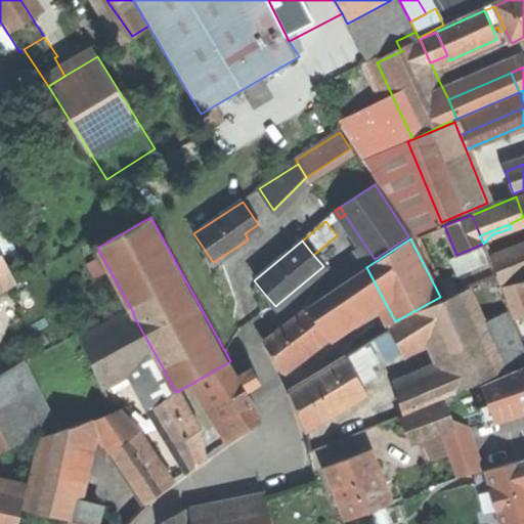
[(365,265),(375,259),(365,246),(356,252),(365,265)]
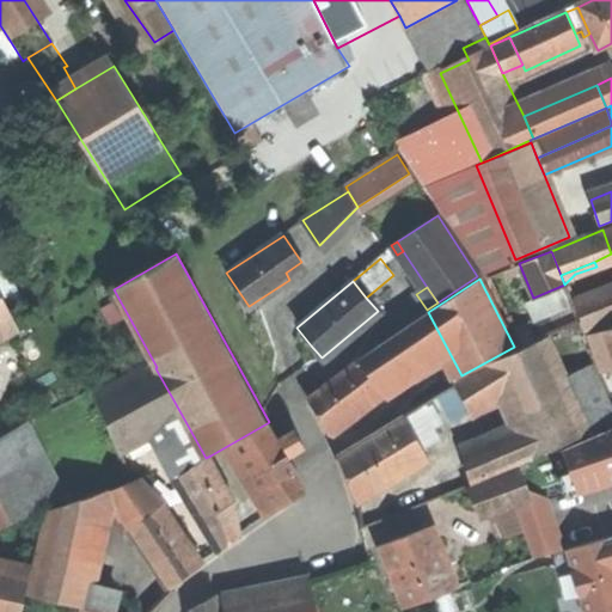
[(583,332),(611,320),(611,294),(574,307),(583,332)]
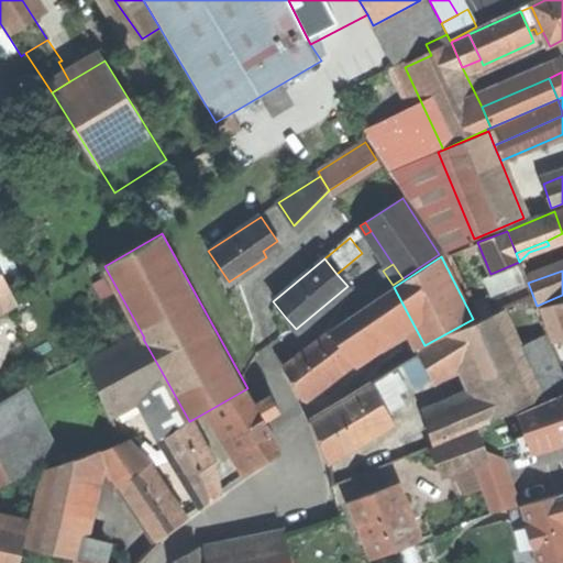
[(376,327),(405,308),(395,289),(329,331),(343,349),(376,327)]
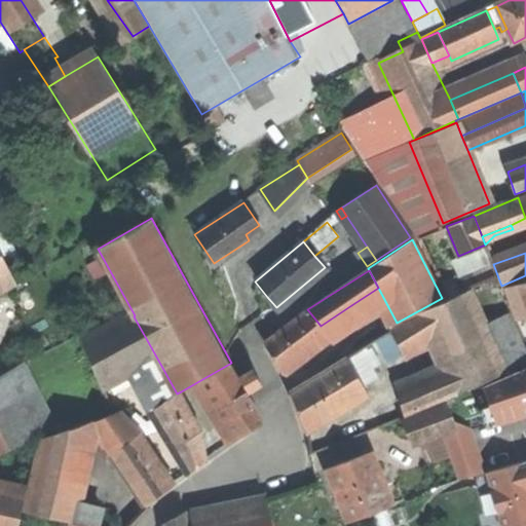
[(525,278),(504,287),(517,320),(525,315),(525,278)]
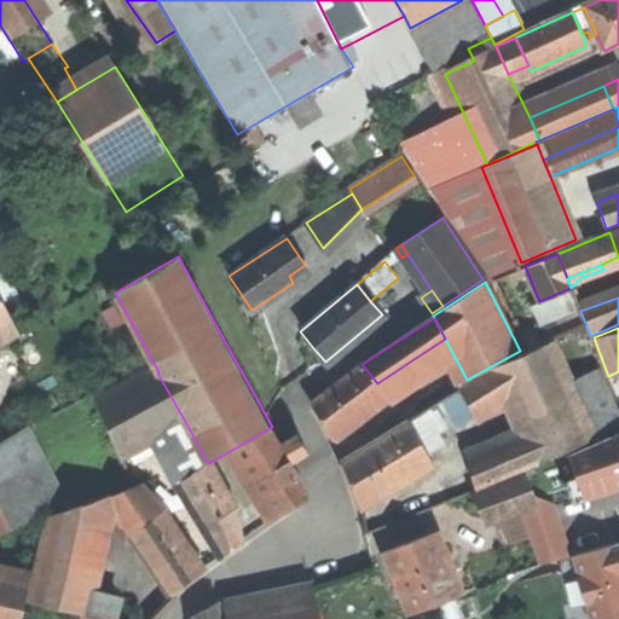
[(554,341),(498,365),(510,391),(531,439),(541,461),(596,437),(554,341)]
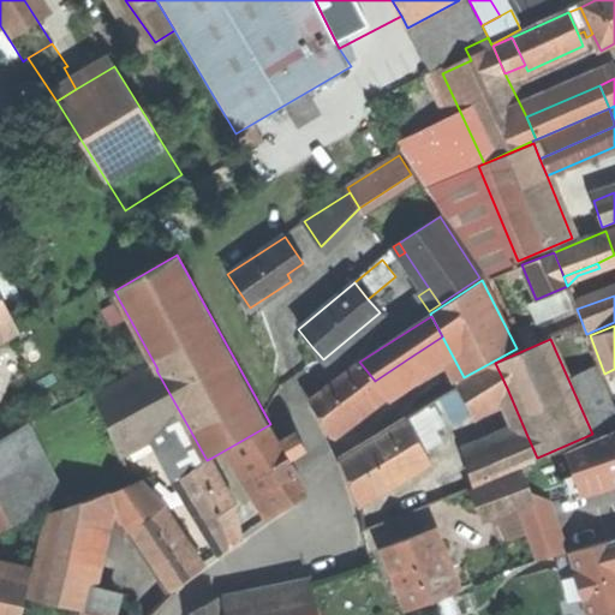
[(415,362),(411,357),(375,381),(378,384),(415,362)]
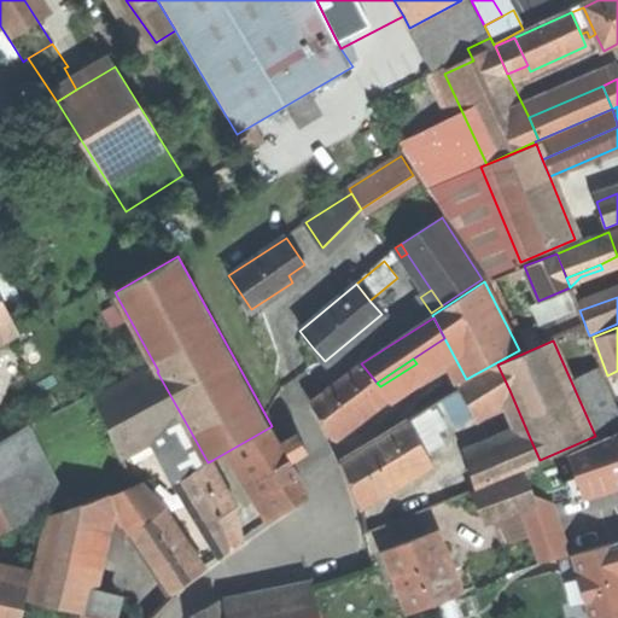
[(388,395),(380,386),(377,383),(361,363),(312,402),(322,419),(334,436),(388,395)]
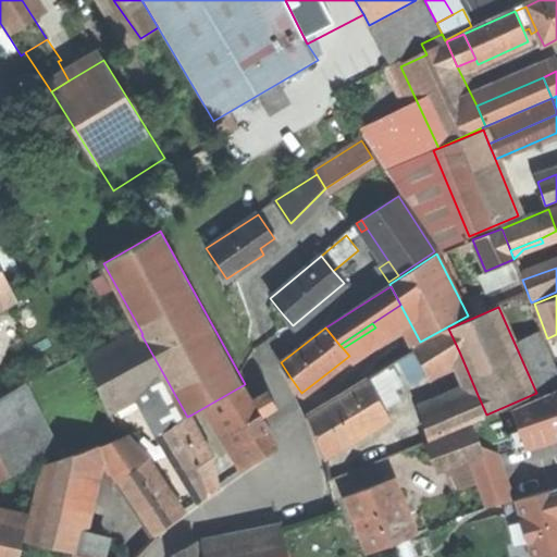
[(411,381),(459,351),(448,329),(411,350),(397,359),(411,381)]
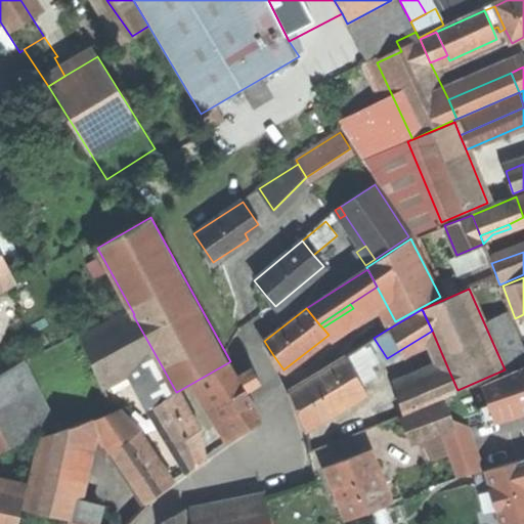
[(153,357),(156,355),(133,315),(128,310),(80,336),(102,384),(131,368),(141,362),(153,357)]
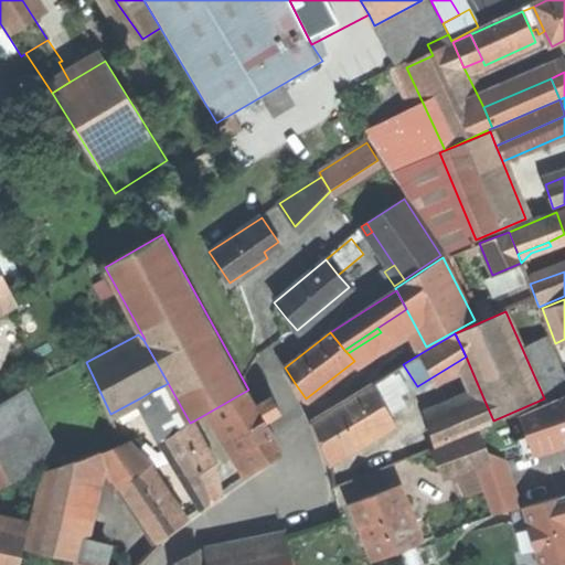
[(564,339),(555,343),(564,366),(564,339)]
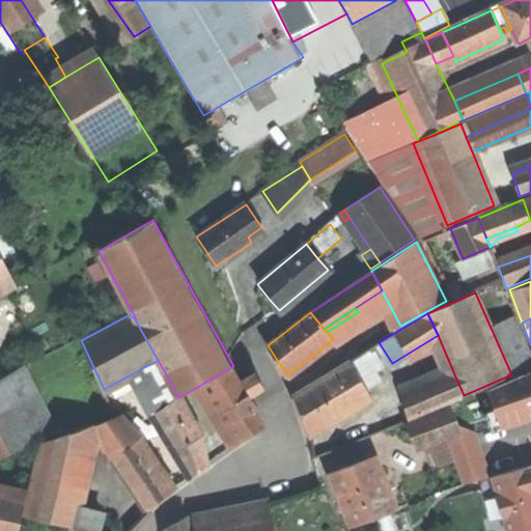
[(365,340),(370,347),(379,342),(392,334),(388,327),(365,340)]
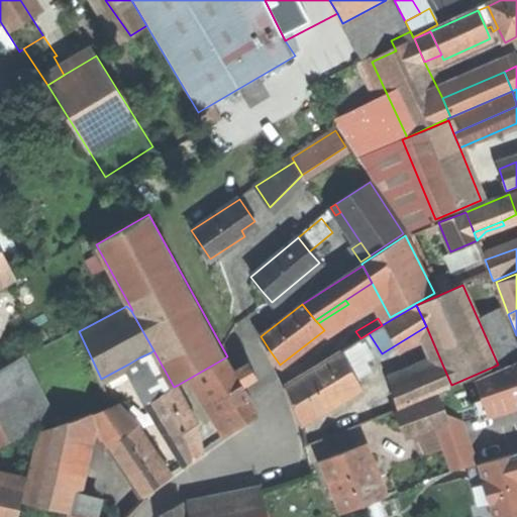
[(354,371),(382,353),(369,333),(360,338),(341,349),(354,371)]
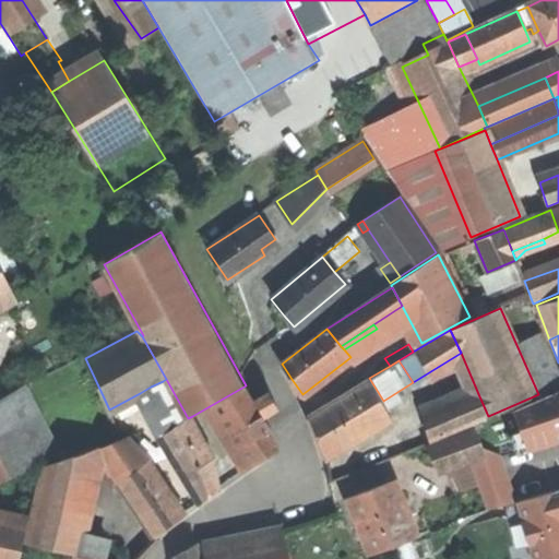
[(391,415),(383,401),(369,378),(309,416),(318,437),(325,454),(391,415)]
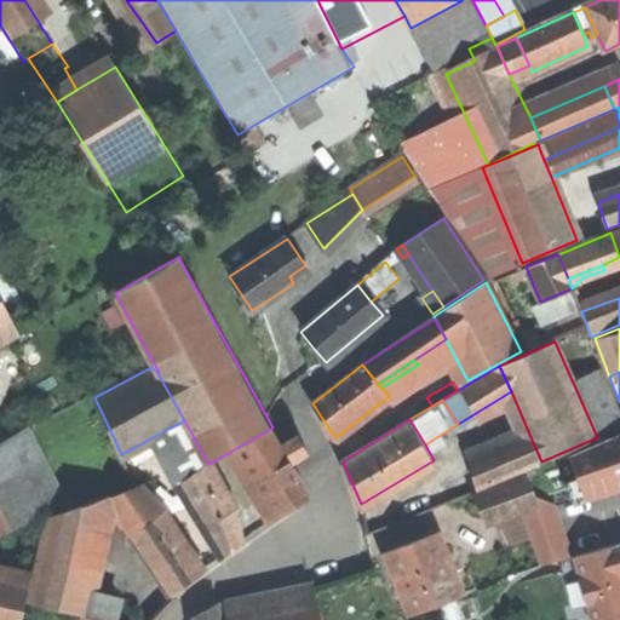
[(206,465),(181,423),(167,429),(174,442),(182,480),(206,465)]
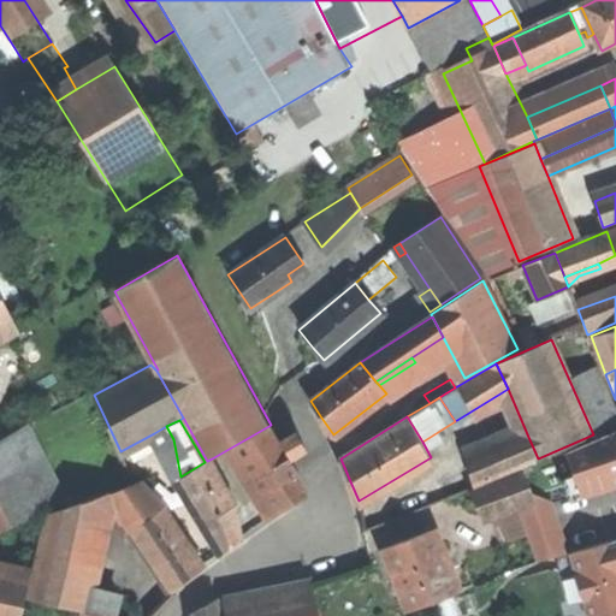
[(28,424),(0,439),(0,492),(16,523),(67,503),(28,424)]
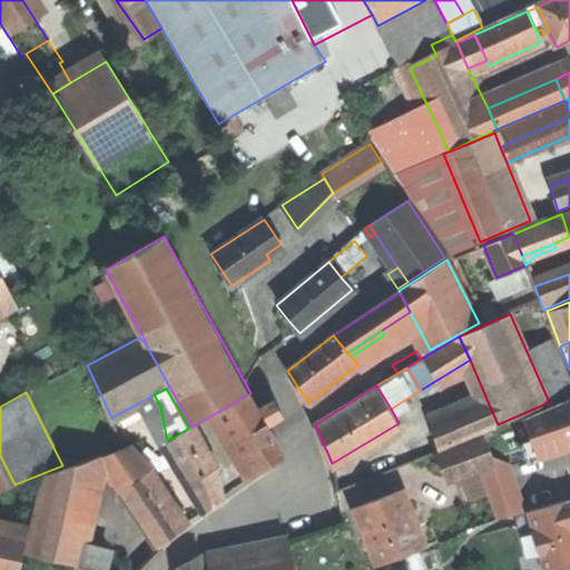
[(258,406),(251,393),(219,411),(245,455),(276,438),(267,422),(258,406)]
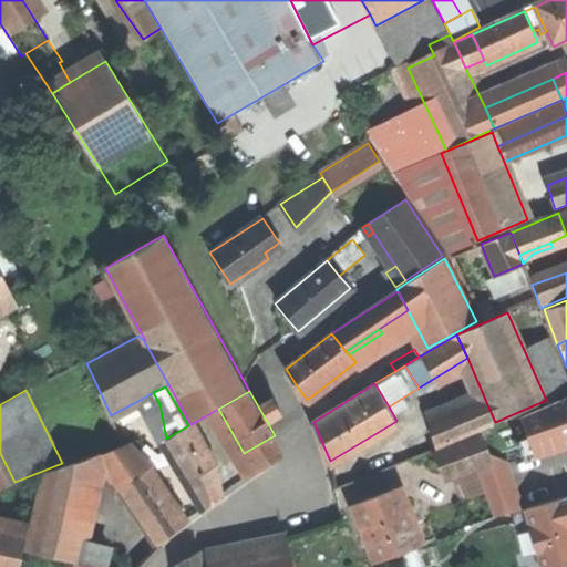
[(279,393),(257,404),(266,420),(288,408),(279,393)]
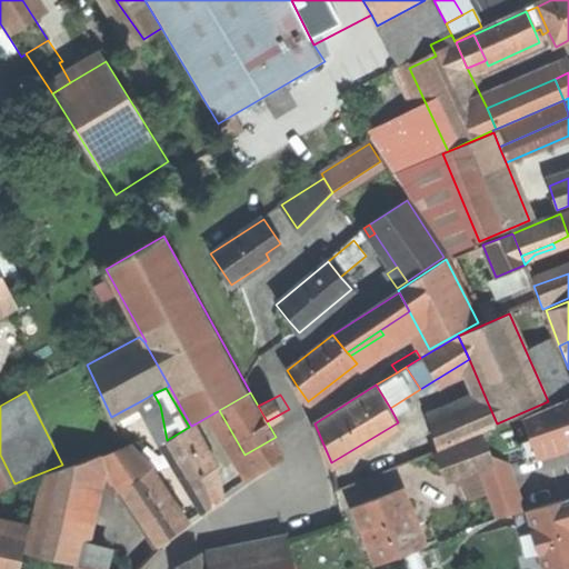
[(567,397),(521,417),(536,455),(568,442),(568,398),(568,399),(567,397)]
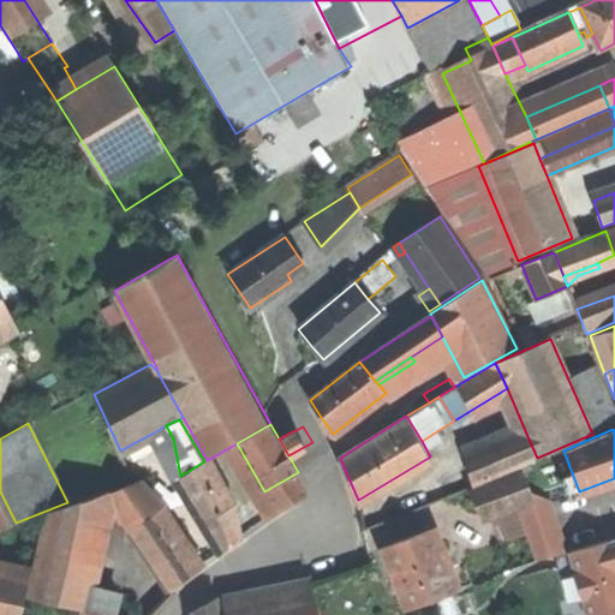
[(475,485),(537,458),(527,436),(466,464),(475,485)]
